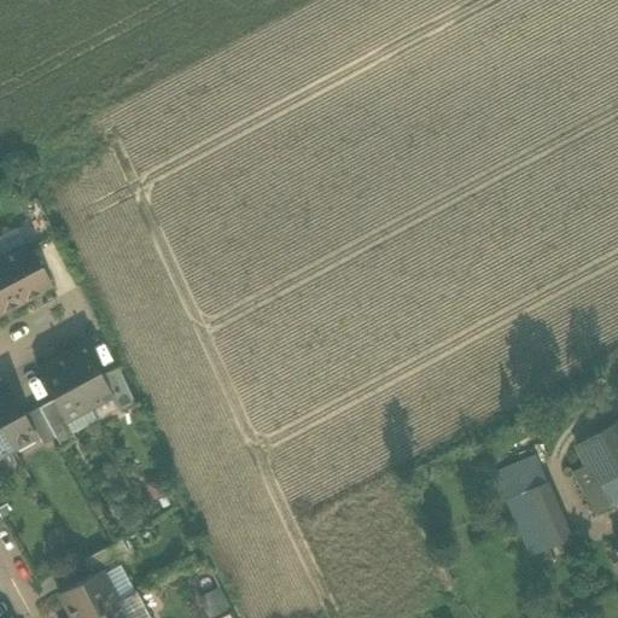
[(0,257),(25,244),(16,227),(0,234),(0,257)]
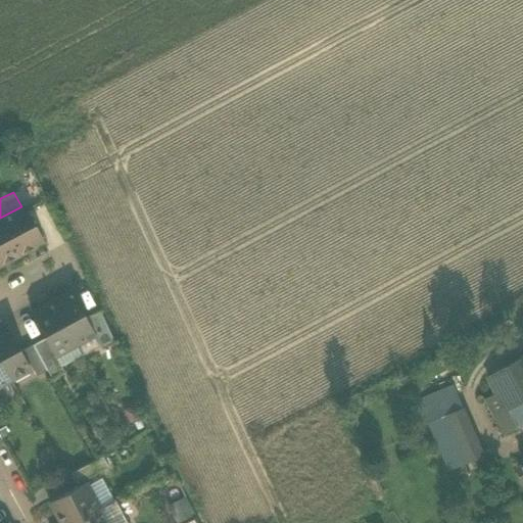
[(21,206),(0,218),(0,221),(17,254),(43,241),(25,205),(21,206)]
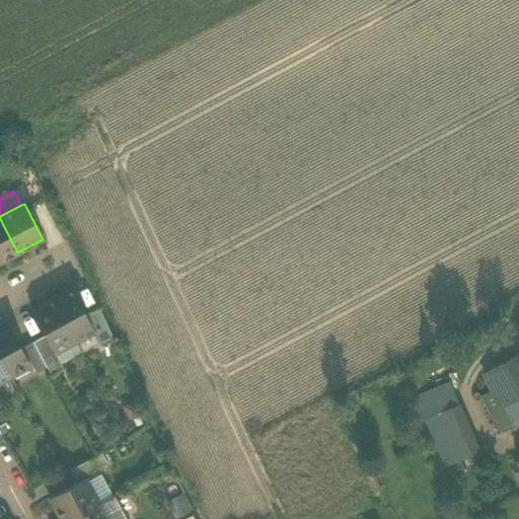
[(0,262),(17,252),(0,219),(0,262)]
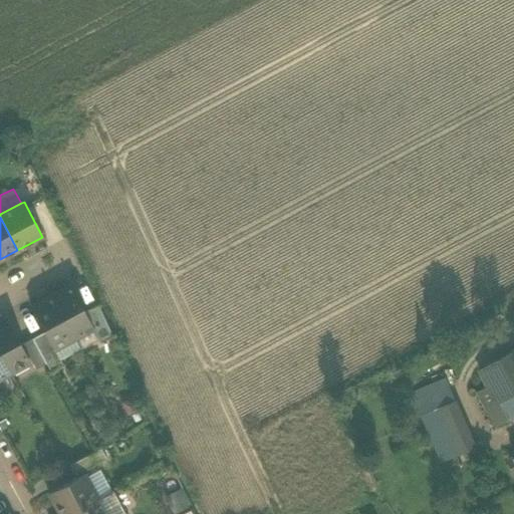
[(69,286),(50,296),(73,338),(92,328),(83,312),(69,286)]
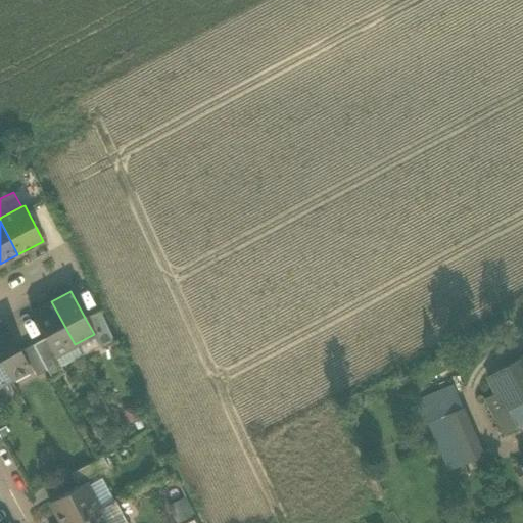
[(55,355),(75,344),(51,301),(31,313),(45,337),(54,355),(55,355)]
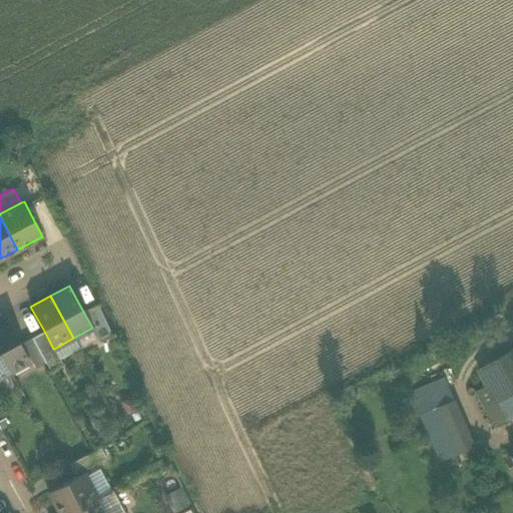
[(98,339),(99,342),(112,336),(97,305),(83,312),(92,328),(98,339)]
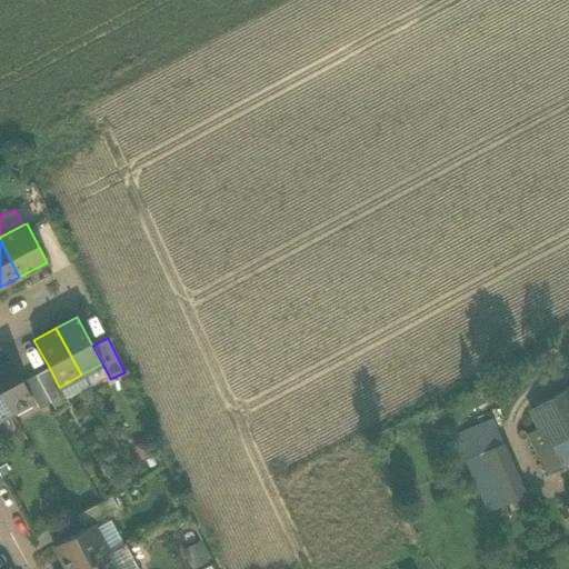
[(7,355),(0,358),(0,392),(11,413),(32,401),(7,355)]
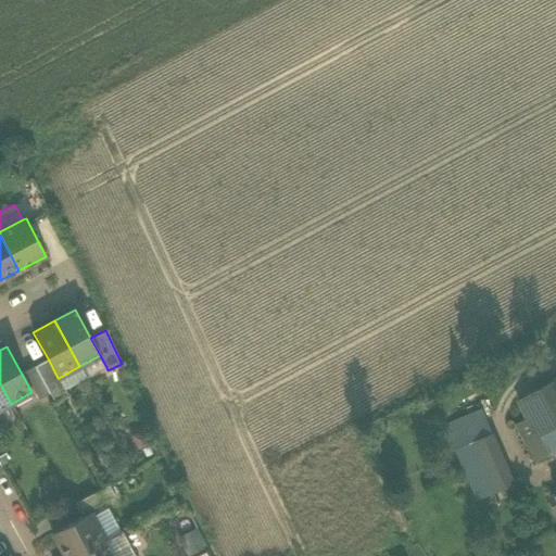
[(86,378),(106,367),(100,355),(79,366),(86,378)]
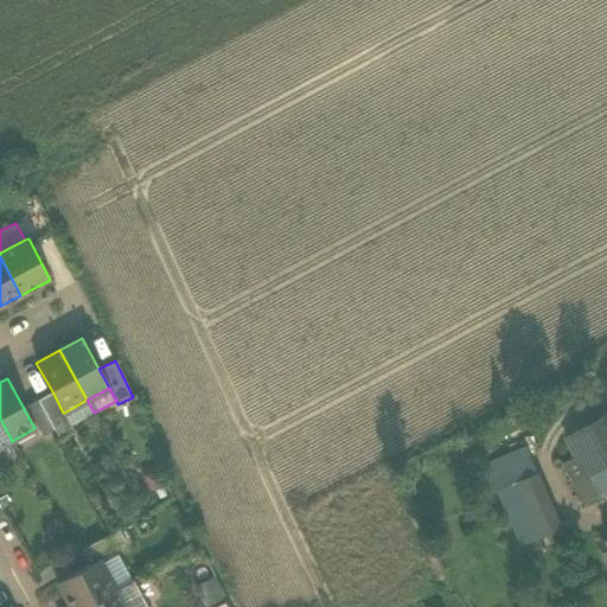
[(38,400),(53,429),(58,438),(72,429),(71,426),(64,413),(63,413),(52,391),(38,400)]
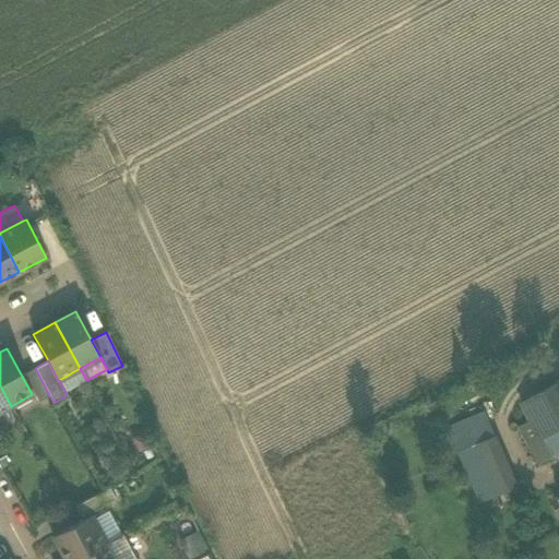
[(38,402),(49,395),(35,368),(23,375),(38,402)]
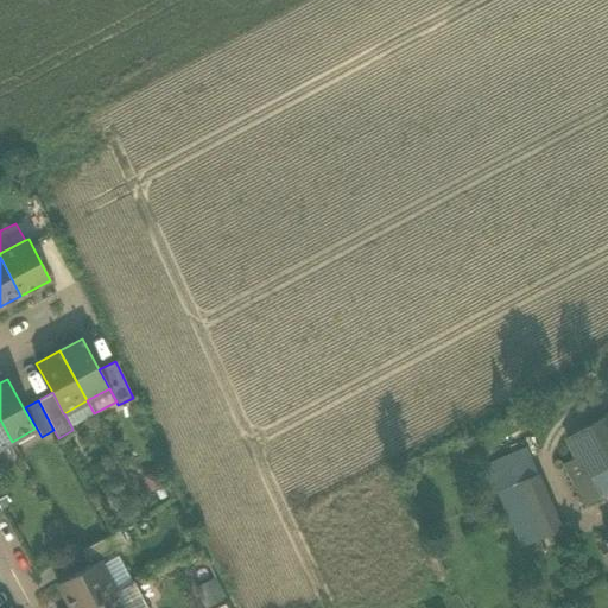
[(71,426),(94,413),(87,400),(64,413),(71,426)]
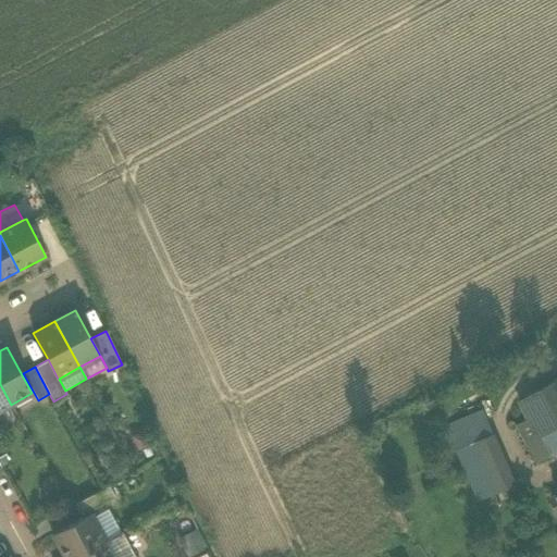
[(556,380),(520,400),(530,418),(518,424),(537,460),(551,454),(551,455),(556,452),(556,380)]
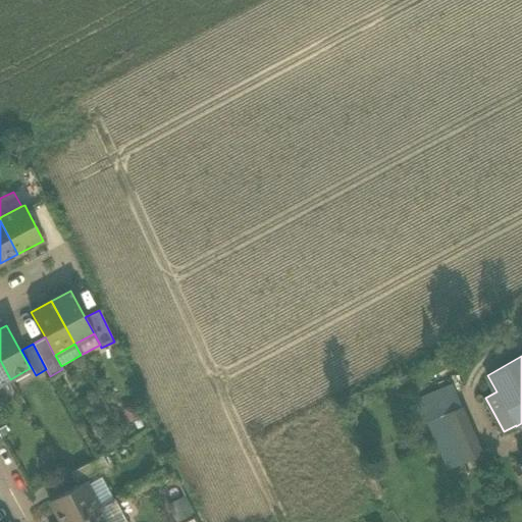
[(0,384),(10,379),(0,360),(0,384)]
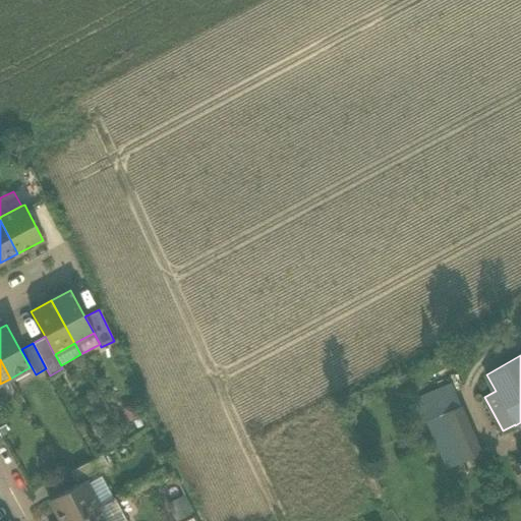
[(452,383),(411,400),(421,423),(428,420),(460,407),(462,406),(452,383)]
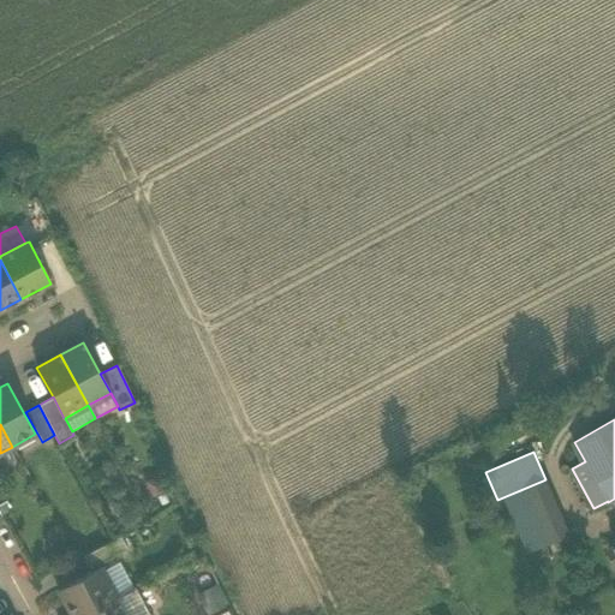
[(168,488),(160,473),(143,482),(151,497),(168,488)]
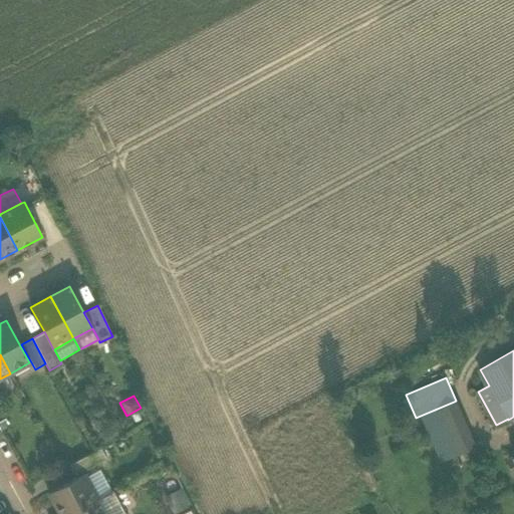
[(423,415),(429,430),(443,423),(457,454),(474,447),(454,402),(423,415)]
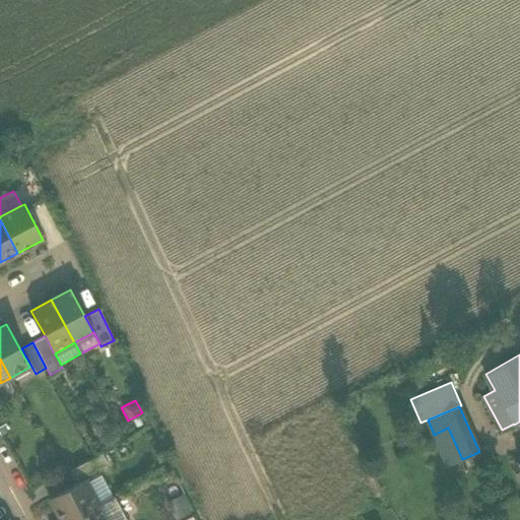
[(448,428),(434,435),(448,465),(462,459),(448,428)]
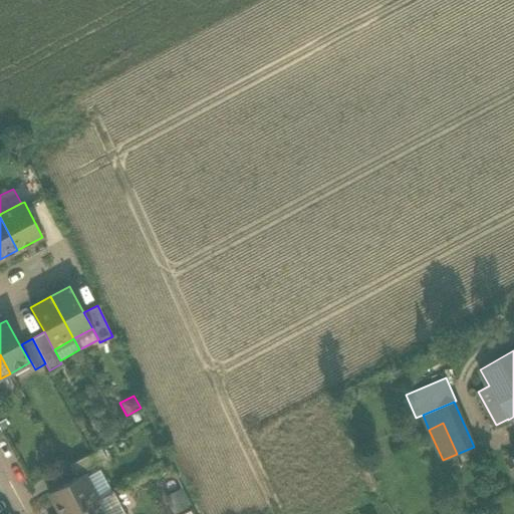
[(68,465),(74,475),(105,458),(100,448),(68,465)]
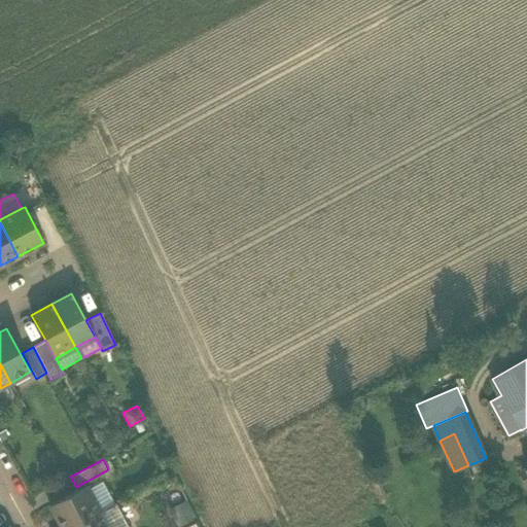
[(99,512),(114,503),(102,481),(86,489),(99,512)]
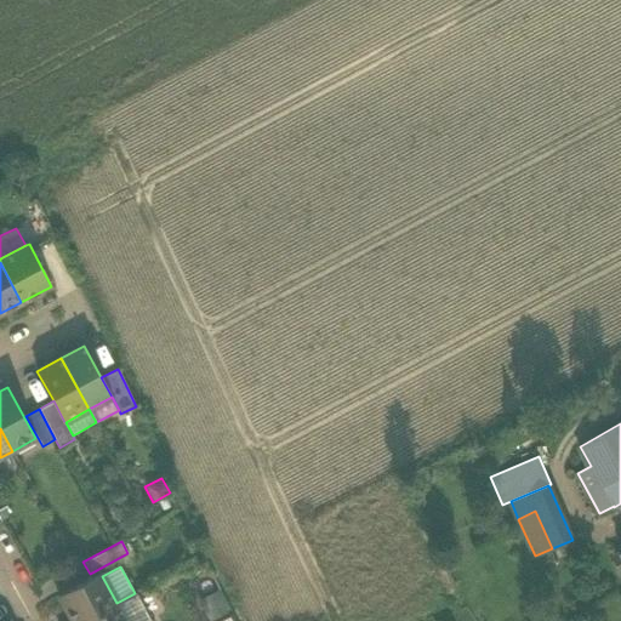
[(58,596),(72,620),(83,620),(117,603),(102,576),(101,573),(58,596)]
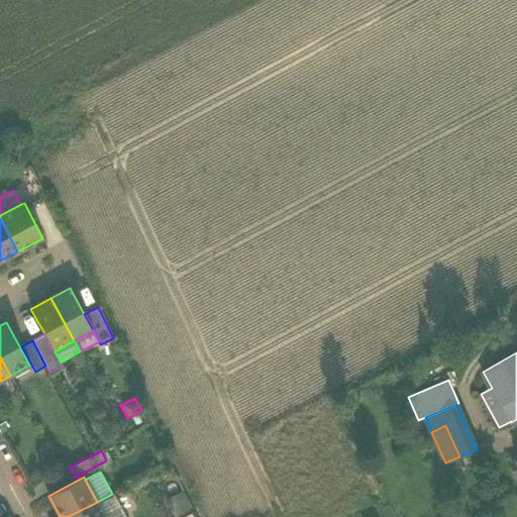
[(174,516),(176,516),(193,508),(183,490),(165,499),(174,516)]
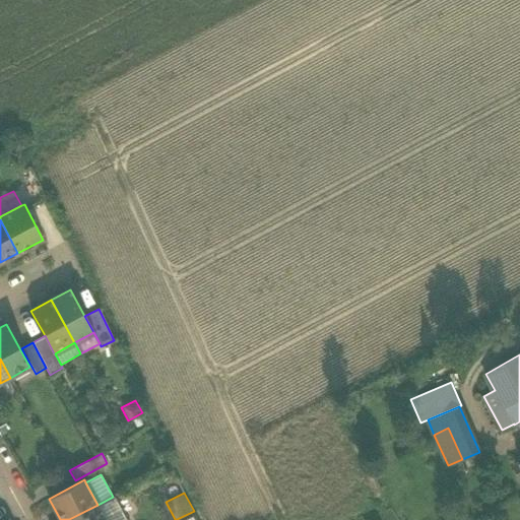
[(125,519),(113,497),(98,505),(106,519),(125,519)]
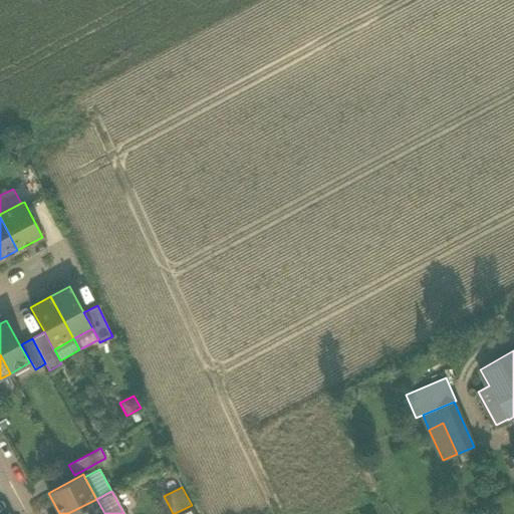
[(104,513),(96,499),(68,513),(104,513)]
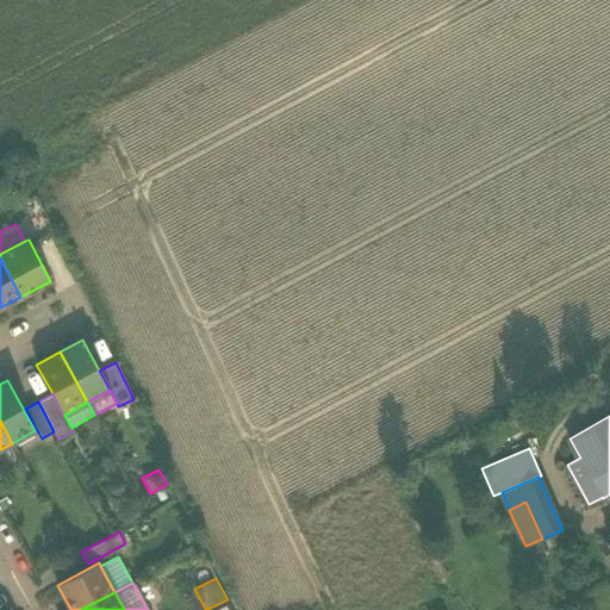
[(231,609),(228,599),(207,609),(231,609)]
